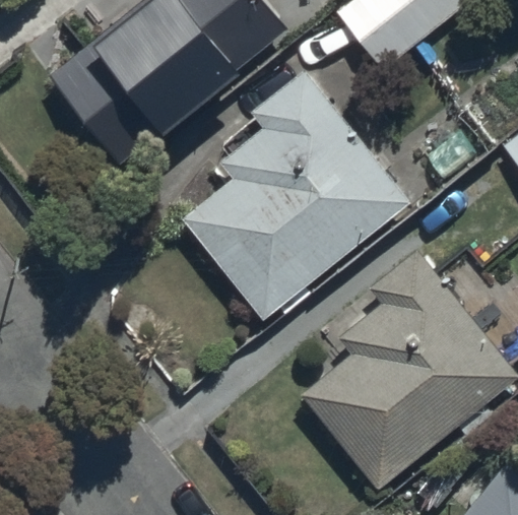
[(25,40),(50,73),(49,74),(118,167),(156,136),(158,139),(240,76),(236,71),(286,33),(261,0),(144,0),(84,47),(61,14),(25,40)]
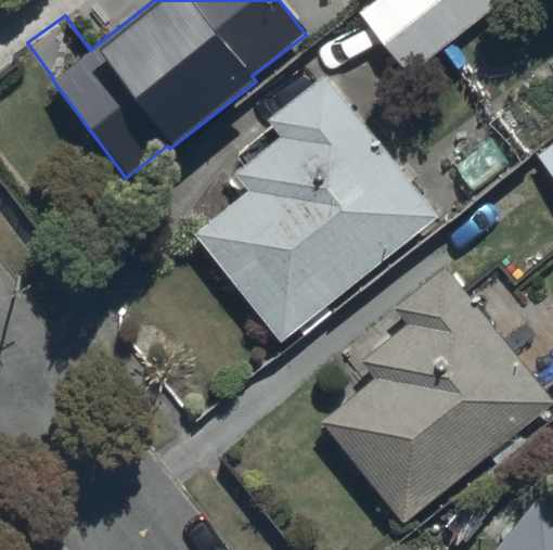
[(367,0),(357,8),(407,74),(508,0),(367,0)]
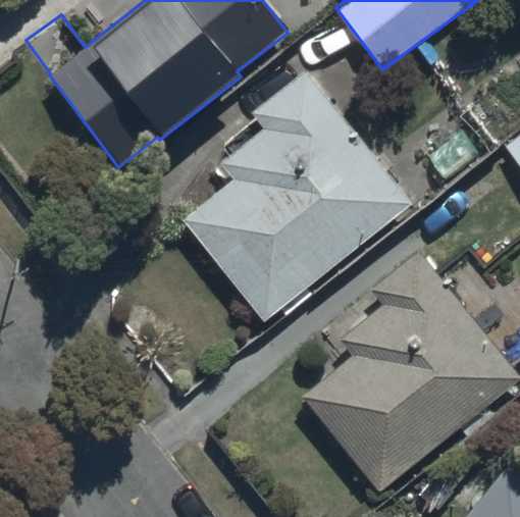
[(411,204),(304,68),(245,115),(258,133),(219,163),(234,181),(183,220),(263,322),(411,204)]
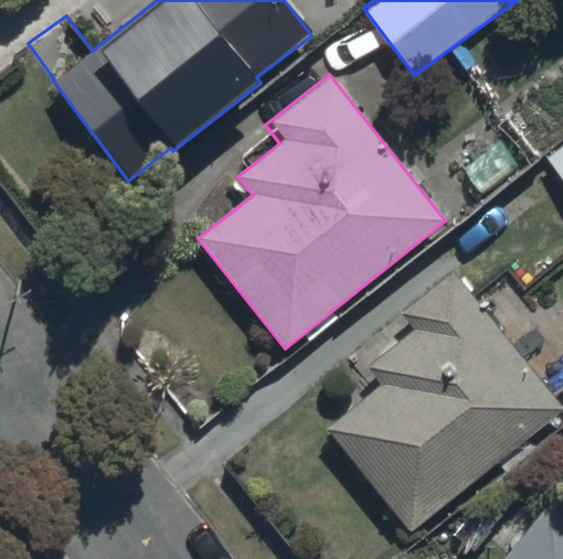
[(562,139),(543,154),(562,180),(562,139)]
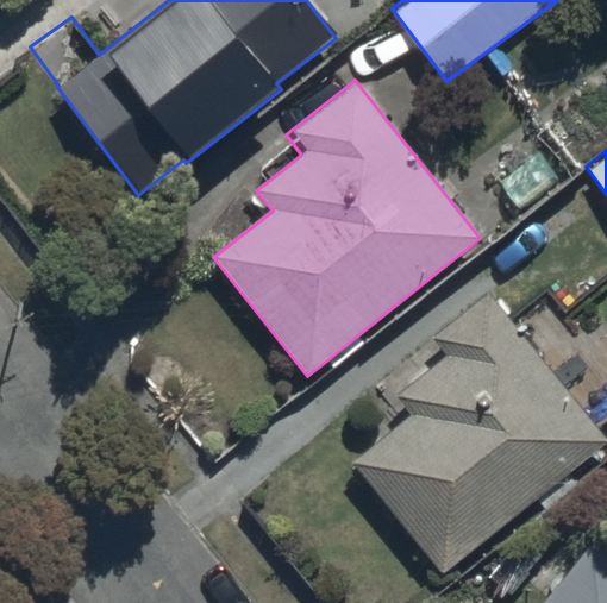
[(606,443),(606,440),(483,290),(374,381),(405,418),(351,462),(445,576),(606,443)]
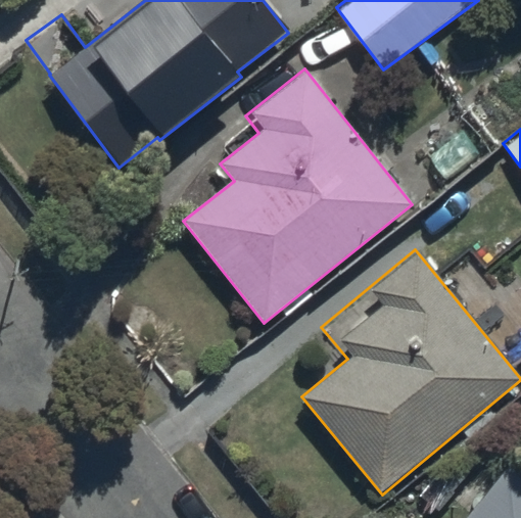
[(520,517),(520,471),(512,464),(467,517),(520,517)]
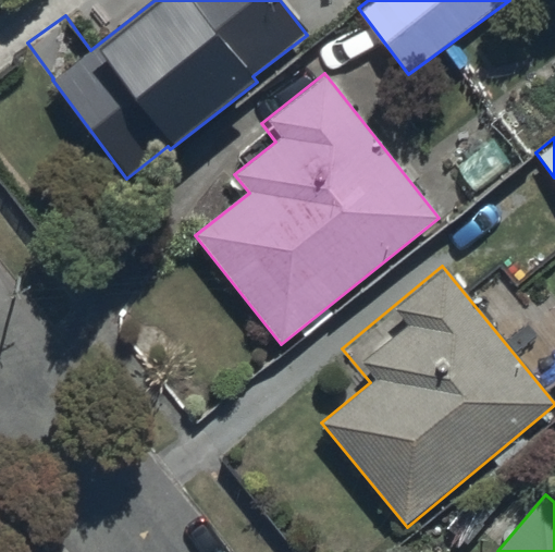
All buildings are outlined.
